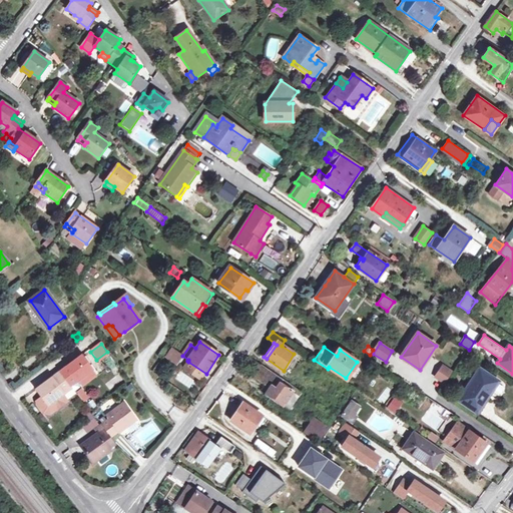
[(177,364),(182,357),(171,350),(166,356),(177,364)]
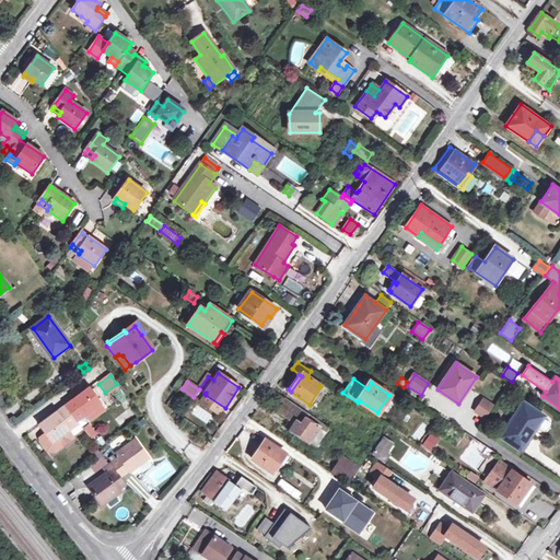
[(38,426),(45,434),(51,443),(53,442),(57,450),(73,438),(68,431),(78,423),(76,421),(84,415),(98,405),(100,404),(90,389),(38,426)]
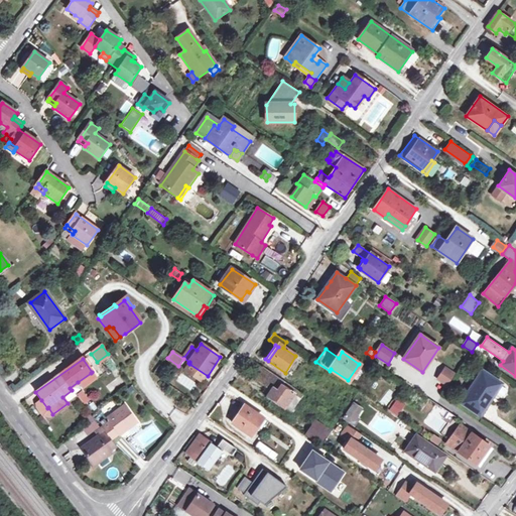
[(249,375),(254,379),(263,366),(252,359),(246,366),(249,368),(248,370),(252,372),(249,375)]
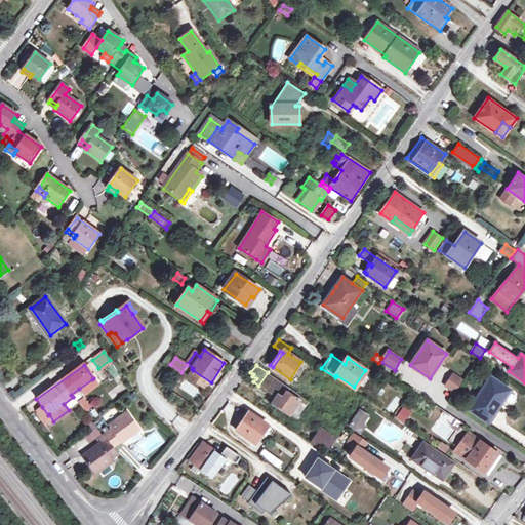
[(211,382),(193,370),(188,377),(206,390),(211,382)]
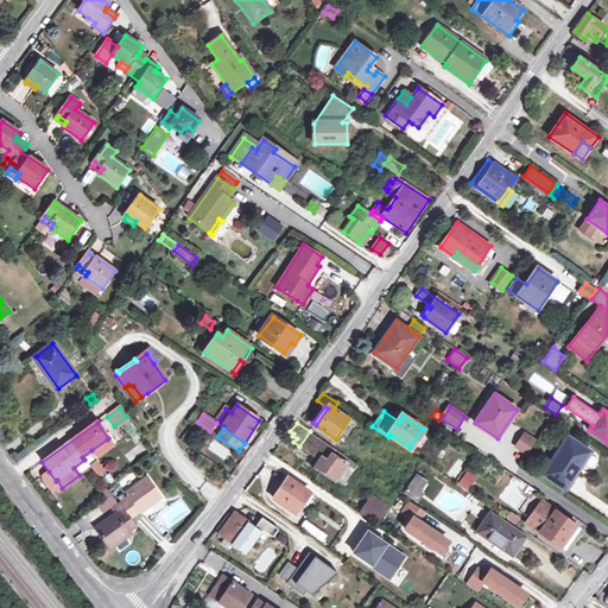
[(361,466),(310,431),(299,447),(314,456),(320,460),(316,466),(315,468),(335,481),(347,464),(355,470),(356,472),(361,466)]
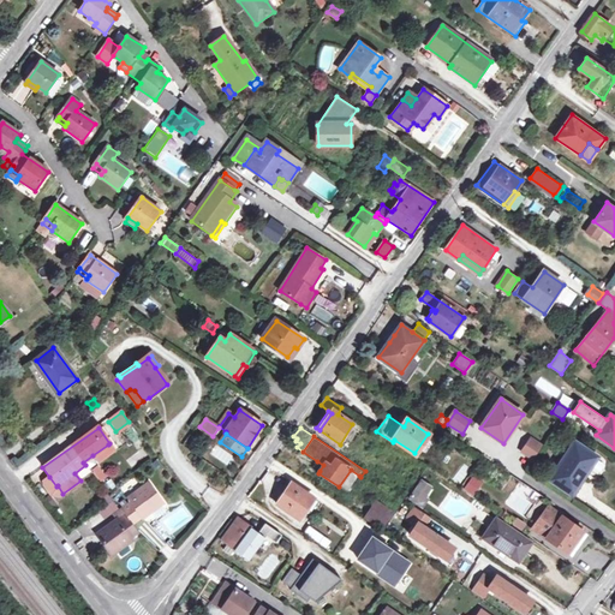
[(542,446),(531,440),(521,454),(531,461),(542,446)]
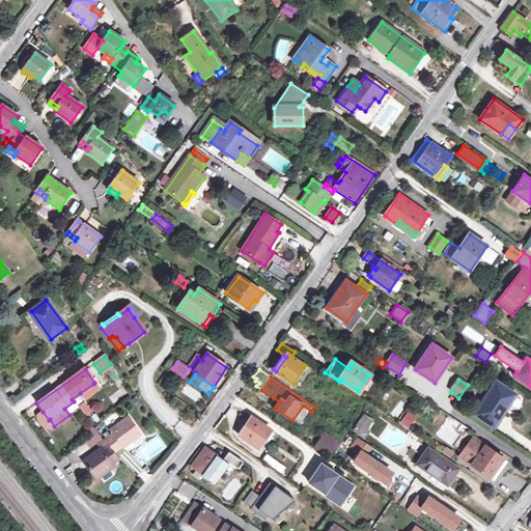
[(494,427),(515,395),(496,383),(475,415),(494,427)]
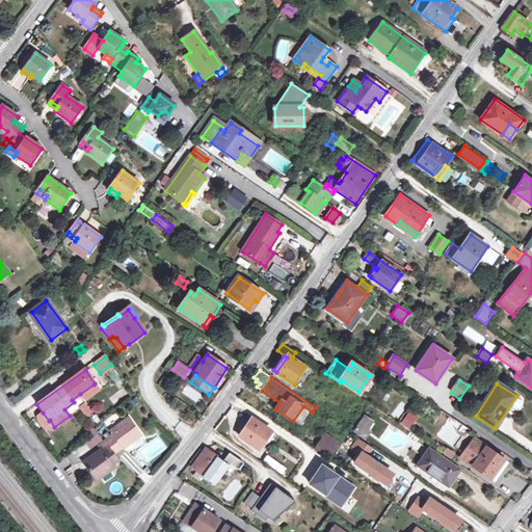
[(94,384),(80,394),(84,399),(97,389),(94,384)]
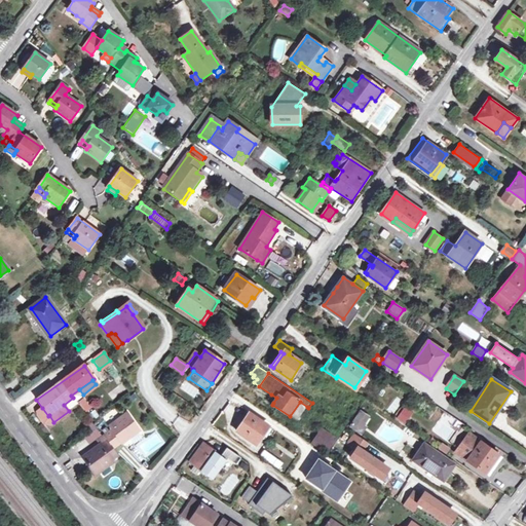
[(85,412),(89,410),(82,400),(78,403),(85,412)]
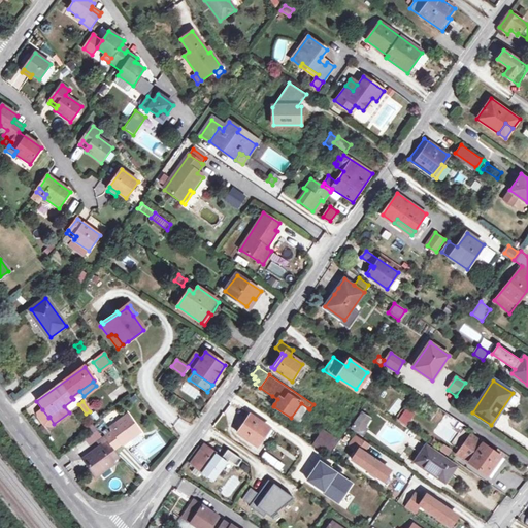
[(301,403),(291,418),(298,423),(308,408),(301,403)]
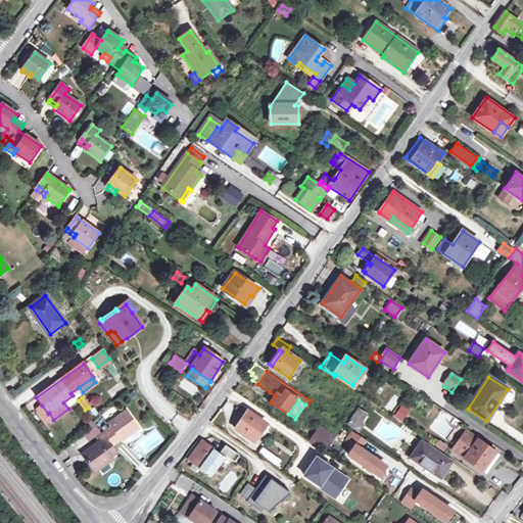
[(393,416),(402,421),(410,410),(399,403),(393,416)]
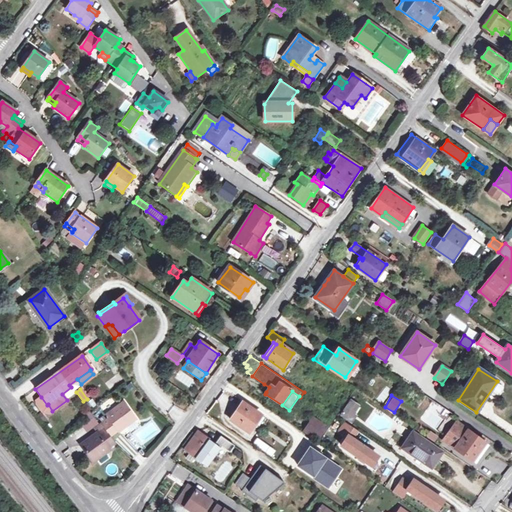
[(47,405),(41,397),(33,402),(41,413),(48,414),(52,411),(48,404),(47,405)]
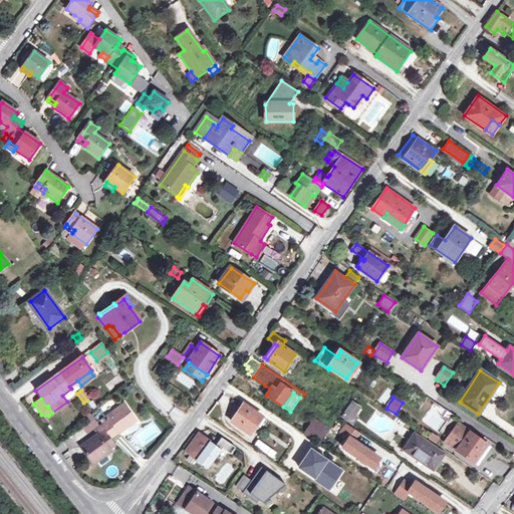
[(109,452),(107,450),(113,445),(109,439),(116,433),(117,435),(136,422),(123,405),(105,418),(108,421),(100,427),(105,433),(98,438),(97,436),(80,447),(92,465),(109,452)]
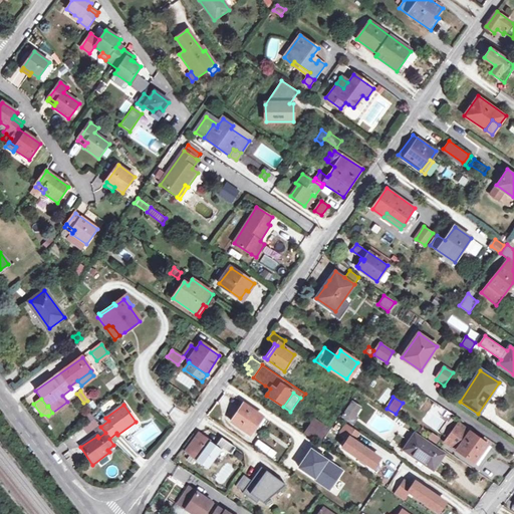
[(254,424),(260,415),(243,405),(232,422),(250,435),(257,426),(254,424)]
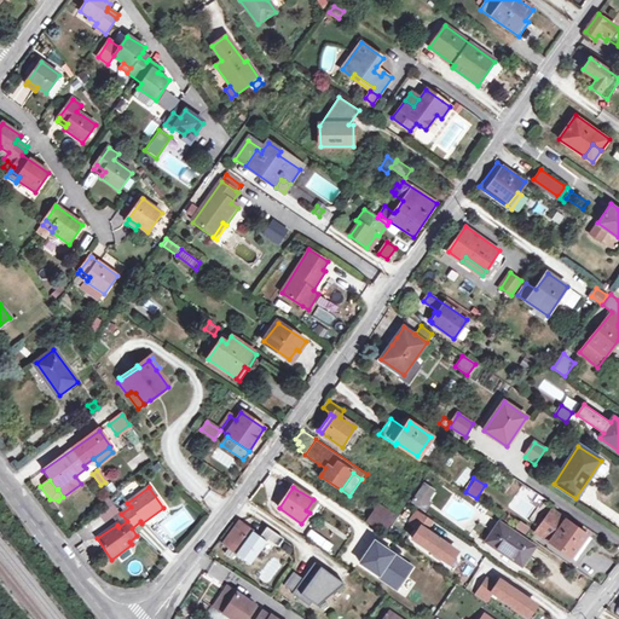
[(412,501),(424,509),(431,502),(427,499),(428,498),(420,492),(412,501)]
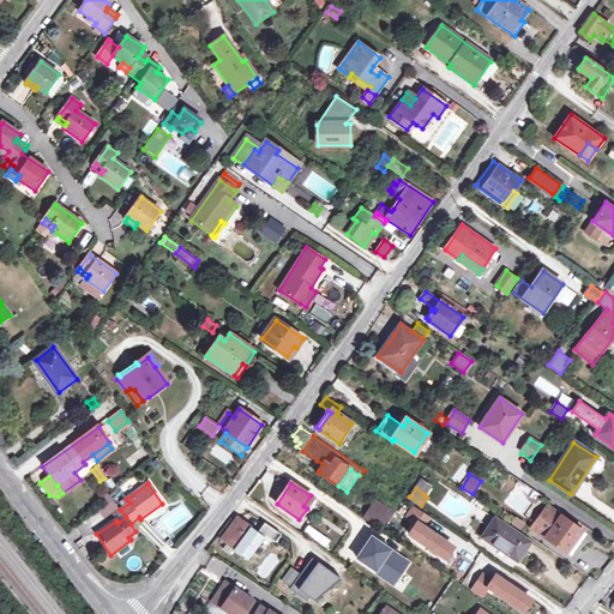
[(313,498),(311,495),(304,506),(307,509),(313,498)]
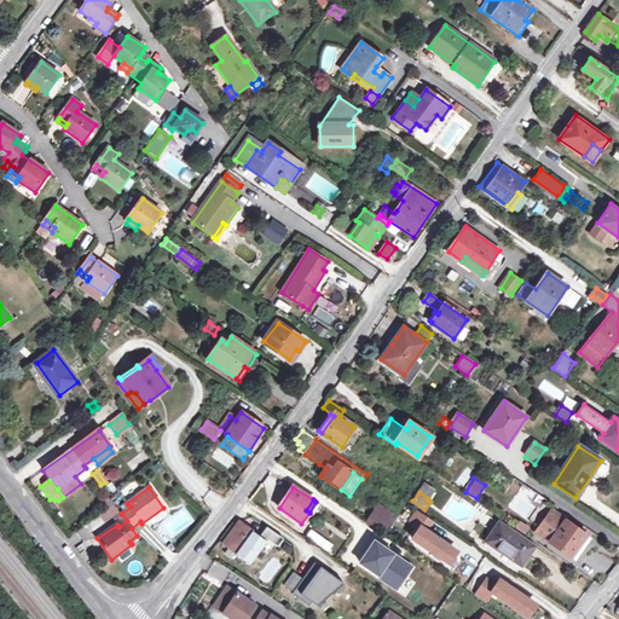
[(377,503),(365,521),(385,533),(397,515),(377,503)]
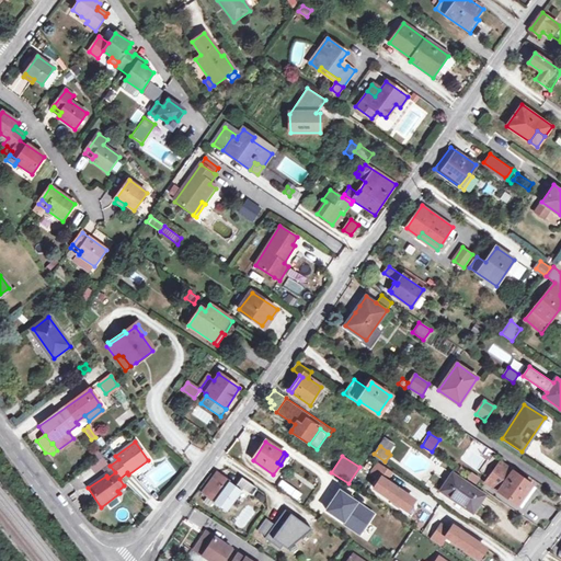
[(387,480),(392,471),(379,461),(373,471),(381,477),(375,488),(407,510),(413,499),(387,480)]
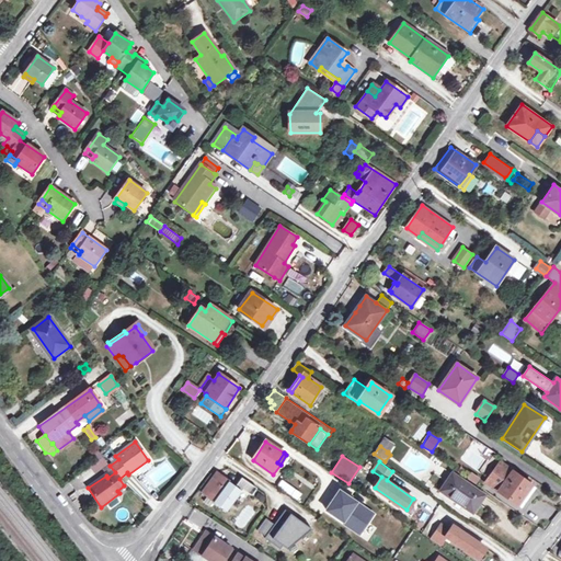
[(487,484),(518,506),(527,493),(533,485),(501,465),(487,484)]
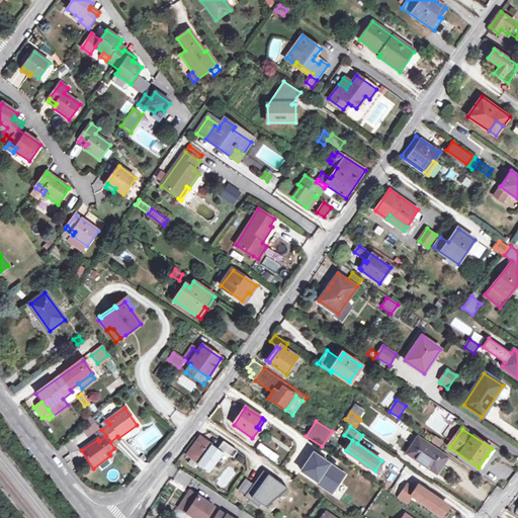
[(216,462),(223,454),(217,449),(200,437),(186,454),(191,458),(197,462),(208,471),(216,462)]
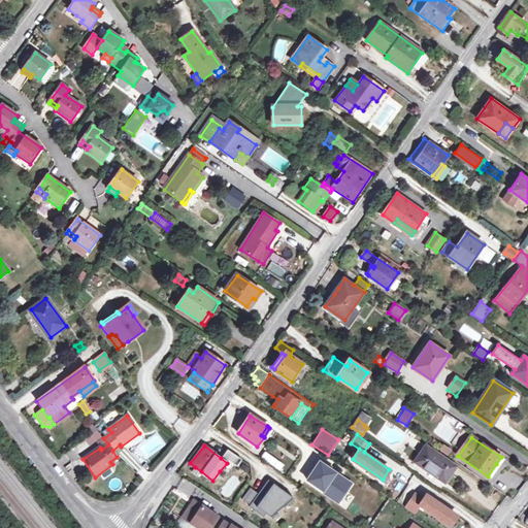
[(444,482),(455,466),(426,446),(416,461),(444,482)]
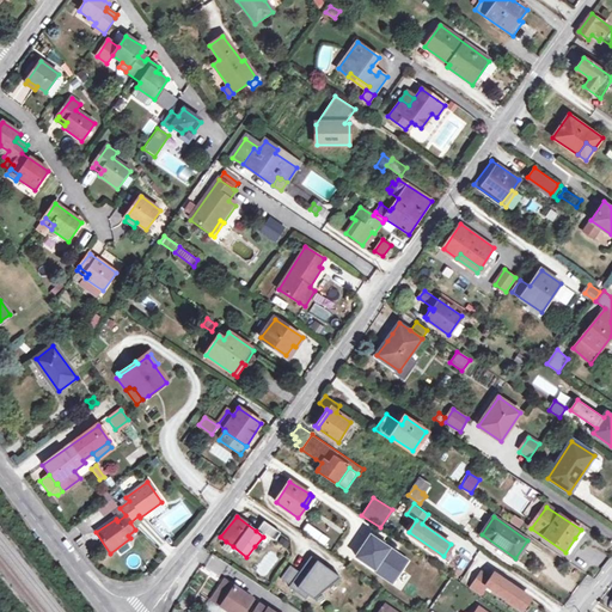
[(264,522),(258,530),(274,542),(280,534),(264,522)]
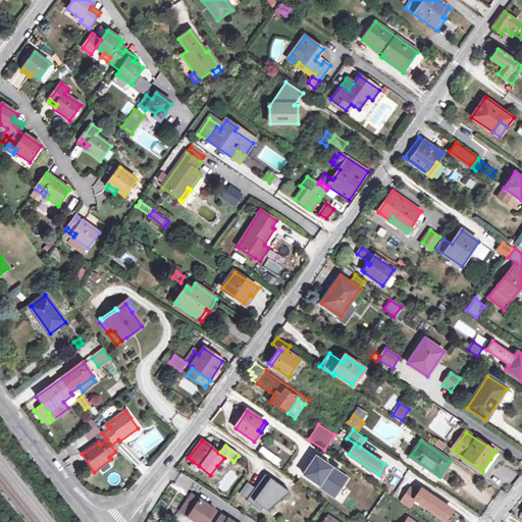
[(220,452),(218,453),(224,458),(217,466),(225,472),(233,462),(220,452)]
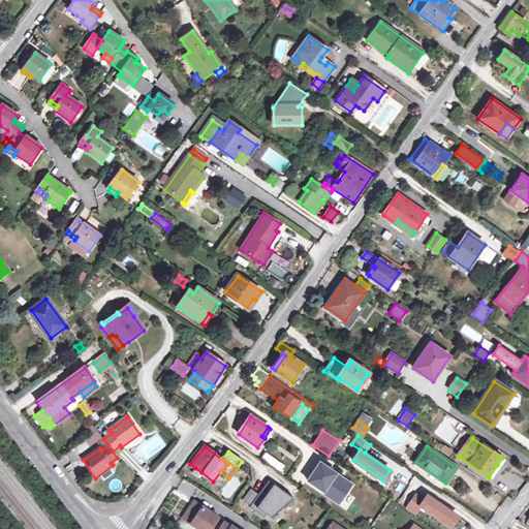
[(352,483),(317,460),(303,481),(338,504),(352,483)]
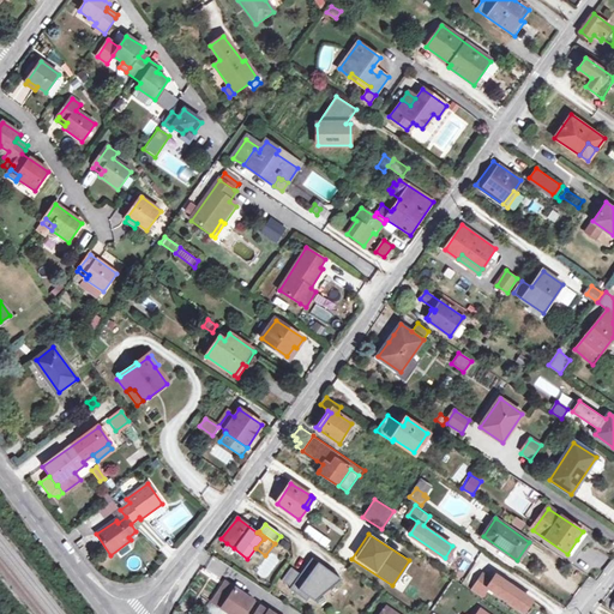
[(577,540),(567,554),(571,557),(581,543),(577,540)]
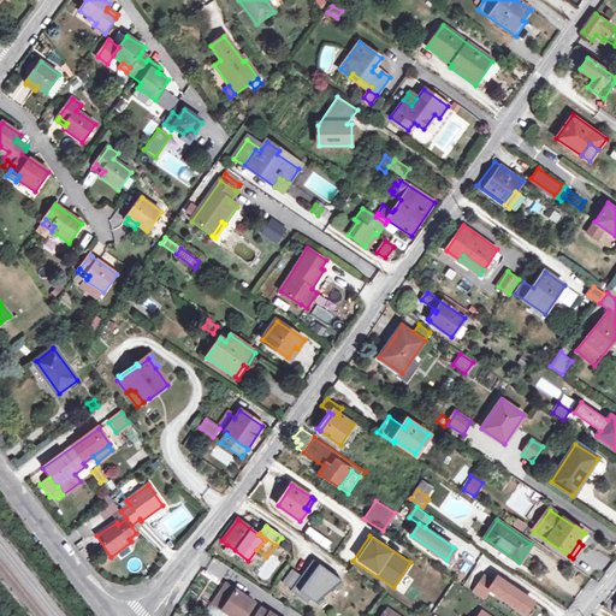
[(227,545),(224,549),(231,555),(235,550),(227,545)]
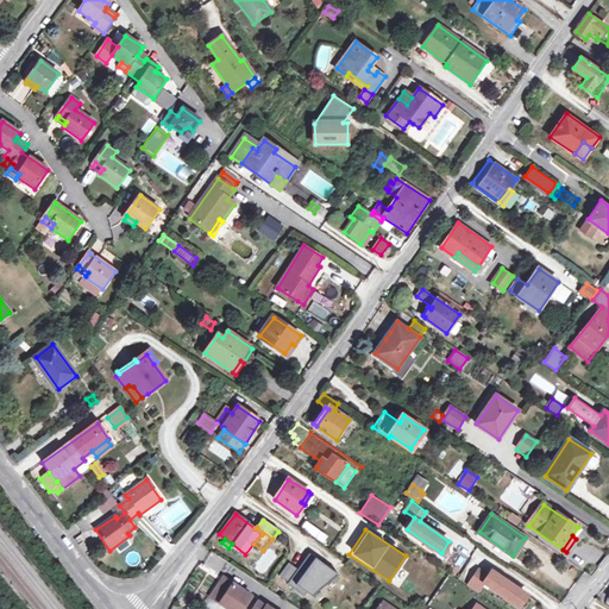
[(313,596),(339,575),(311,554),(299,570),(289,563),(280,576),(289,583),(289,584),(305,596),(307,592),(313,596)]
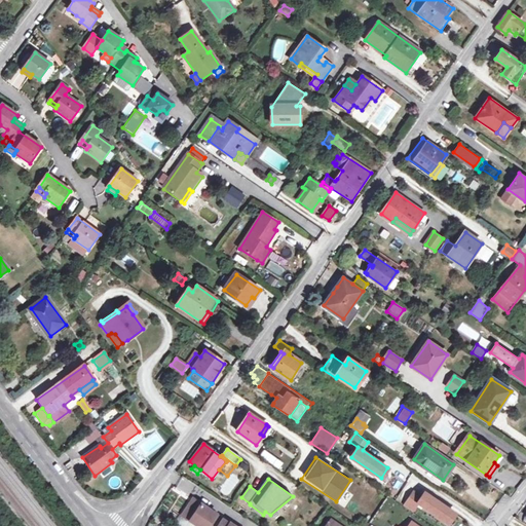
[(345,489),(337,500),(345,506),(353,495),(345,489)]
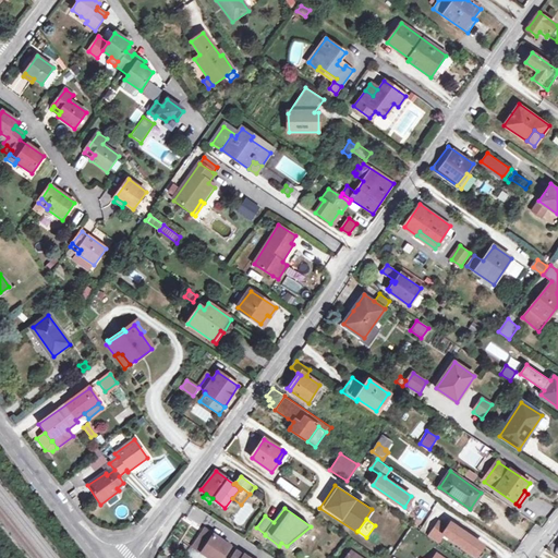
[(428,536),(438,543),(445,534),(475,555),(482,544),(451,522),(448,528),(439,522),(428,536)]
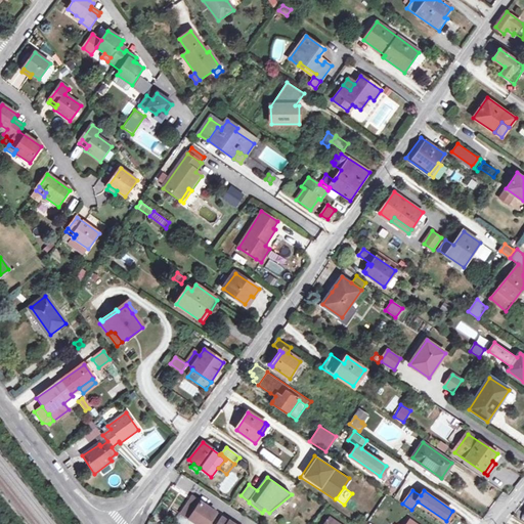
[(181,515),(195,523),(232,523),(229,522),(228,523),(215,513),(192,497),(181,514),(181,515)]
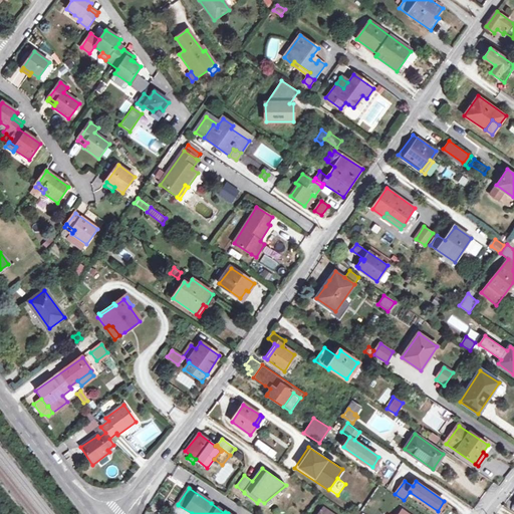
[(174,511),(178,513),(192,513),(178,505),(174,511)]
